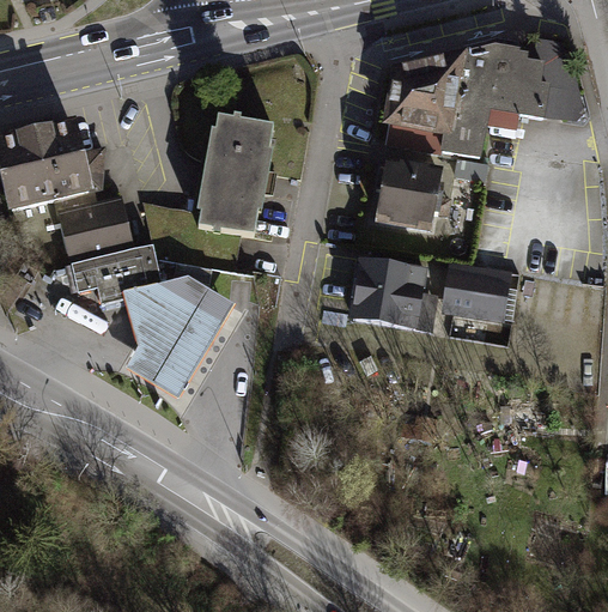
[(378,122),(439,131),(436,152),(479,158),(488,108),(545,116),(551,85),(542,83),(546,61),(529,59),(530,50),(522,50),(523,44),(496,42),(462,48),(389,65),(378,122)]
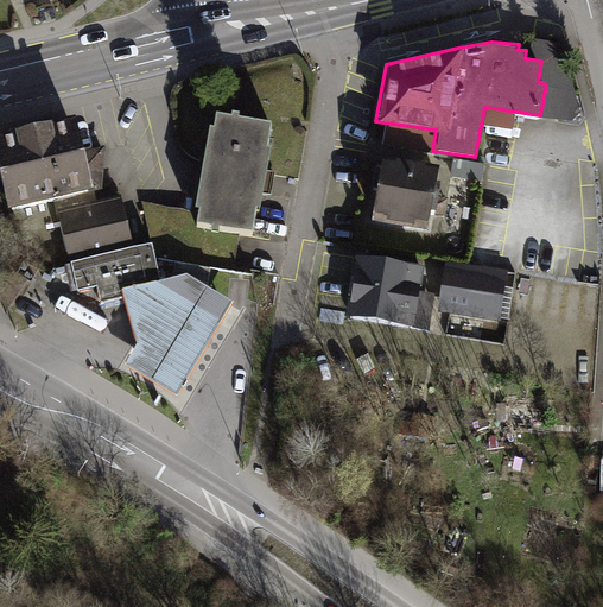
[(270,122),(216,113),(196,221),(249,232),(270,122)]
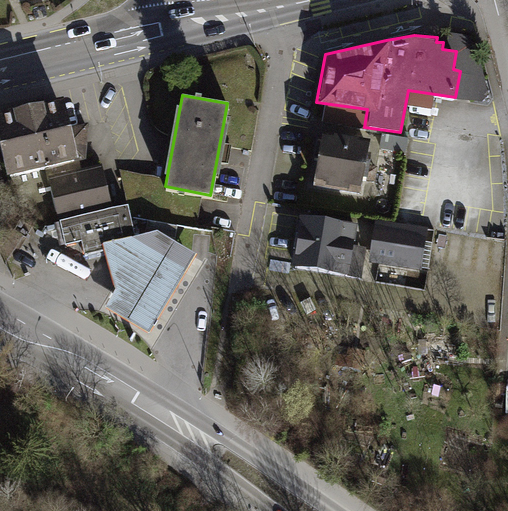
[(78,158),(65,98),(0,111),(0,142),(6,173),(78,158)]
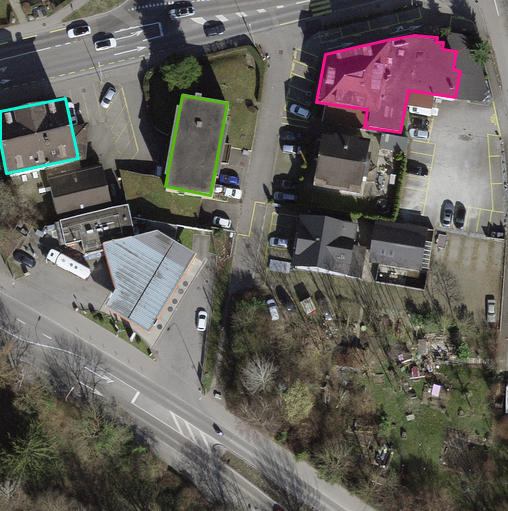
[(364,191),(371,147),(328,139),(320,184),(364,191)]
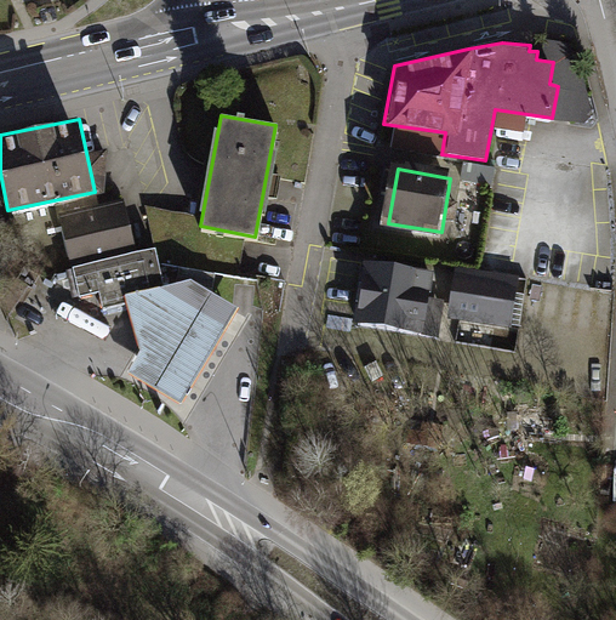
[(132,249),(120,200),(58,215),(70,263),(132,249)]
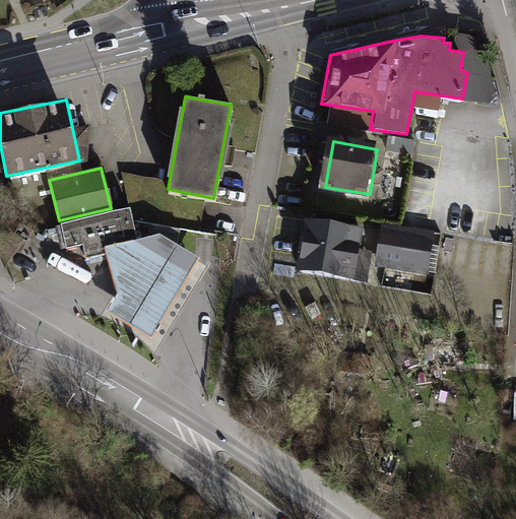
[(141,245),(131,207),(62,224),(67,247),(82,243),(86,258),(106,254),(141,245)]
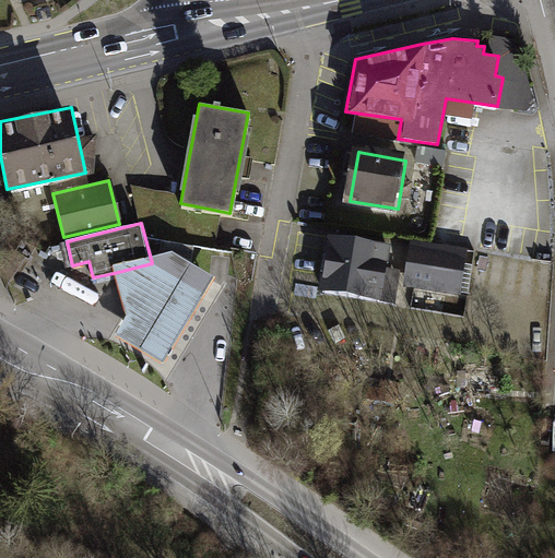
[(392,247),(334,237),(326,291),(382,299),(392,247)]
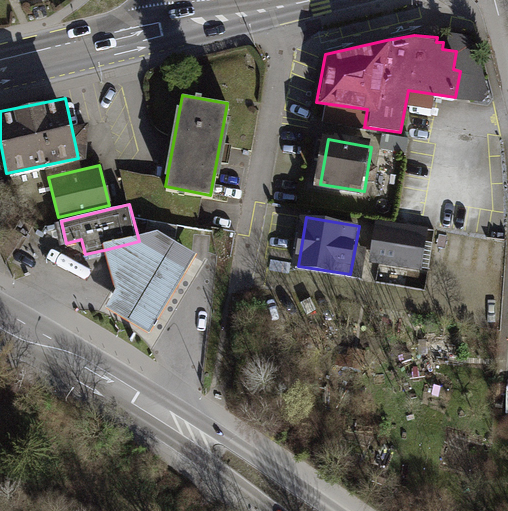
[(417,261),(420,231),(373,225),(369,255),(417,261)]
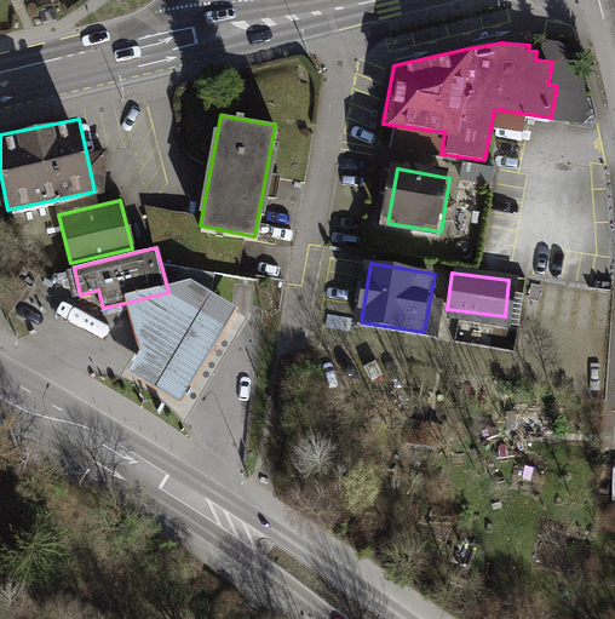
[(231,327),(168,292),(126,303),(141,351),(128,374),(187,407),(231,327)]
